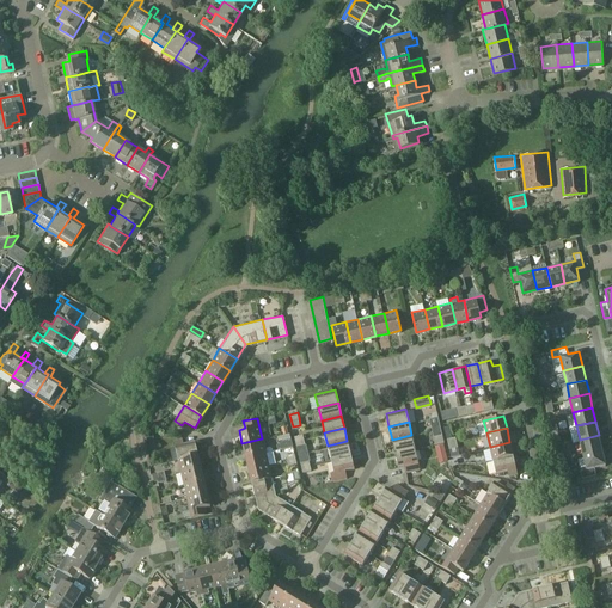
[(395,452),(415,448),(411,435),(392,440),(395,452)]
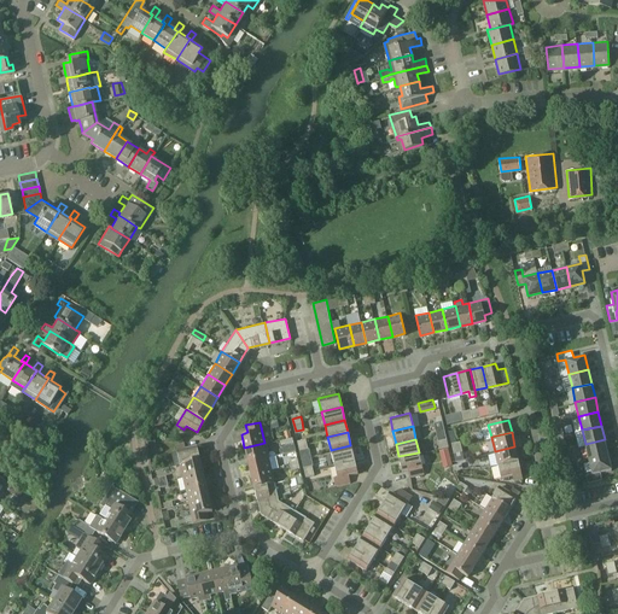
[(588,458),(607,454),(605,439),(586,444),(588,458)]
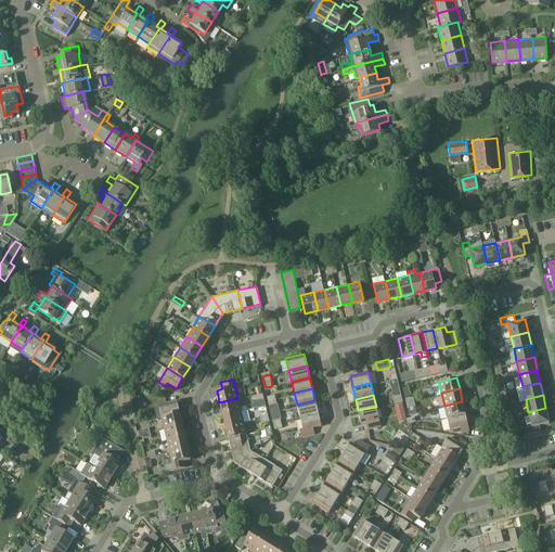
[(160,415),(179,411),(176,400),(166,402),(165,397),(157,399),(160,415)]
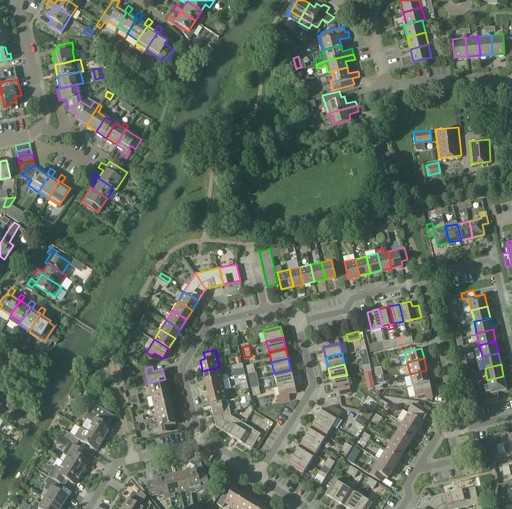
[(205,383),(222,379),(219,367),(202,371),(205,383)]
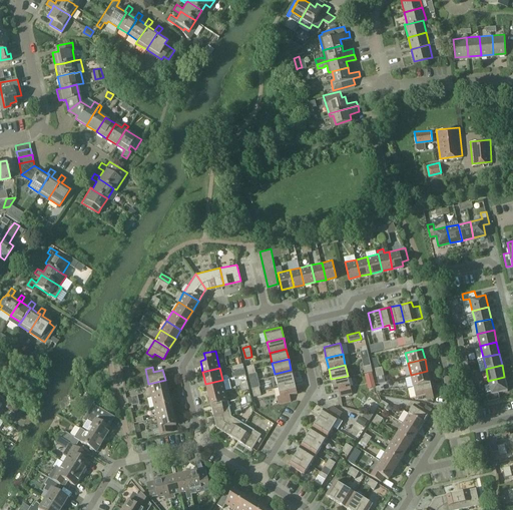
[(277,385),(294,381),(291,370),(275,374),(277,385)]
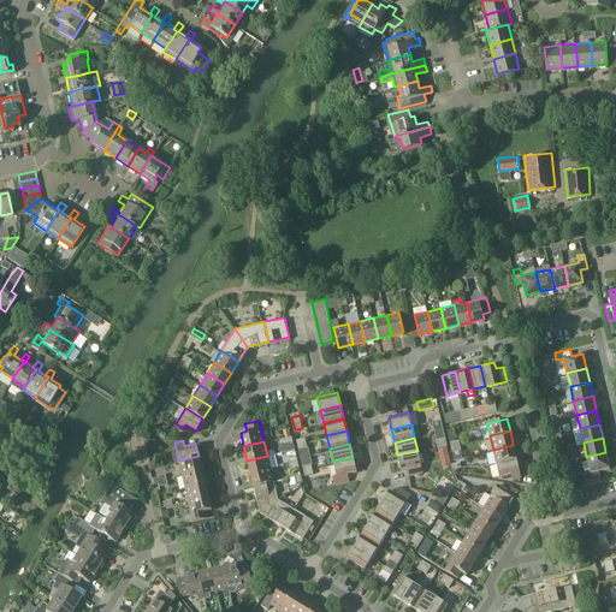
[(443,464),(450,463),(446,445),(439,447),(443,464)]
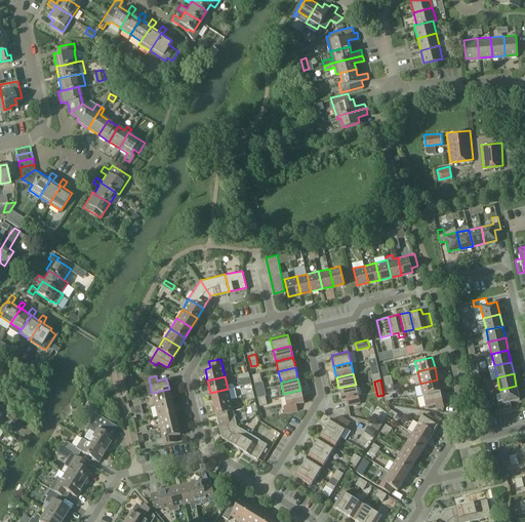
[(422,395),(440,390),(437,379),(420,384),(422,395)]
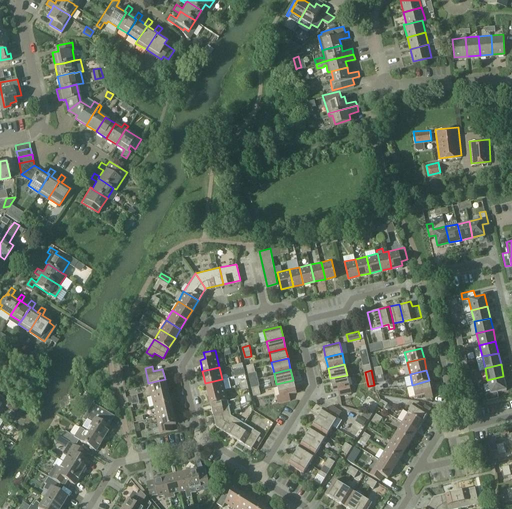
[(347,375),(330,378),(333,389),(338,388),(339,394),(351,391),(347,375)]
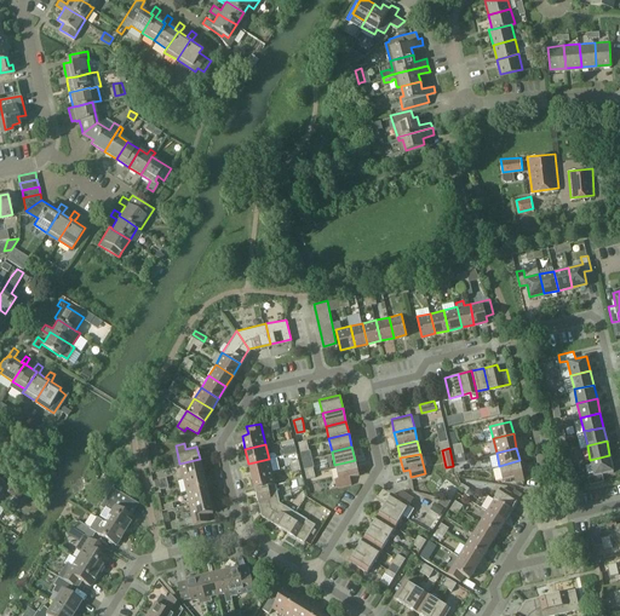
[(609,455),(590,460),(593,473),(587,476),(590,483),(604,479),(603,479),(602,472),(613,470),(609,455)]
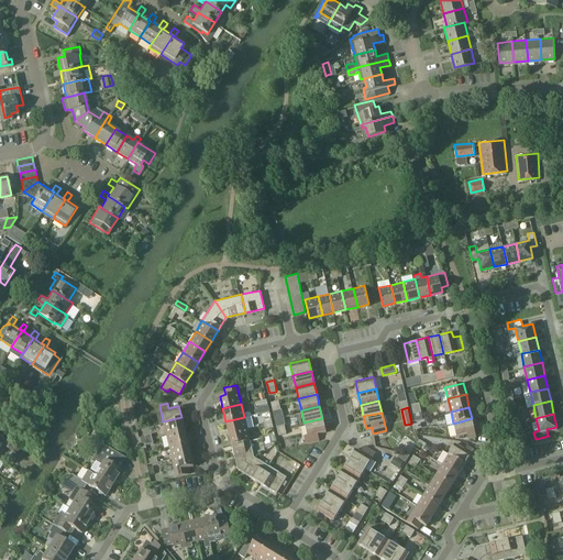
[(166,434),(184,429),(181,417),(163,421),(166,434)]
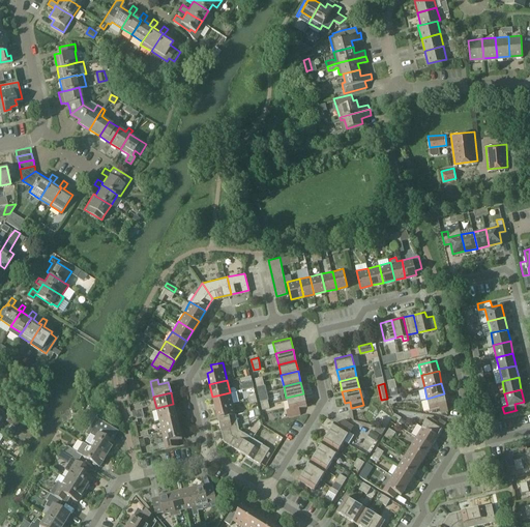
[(215,406),(232,402),(230,392),(212,397),(215,406)]
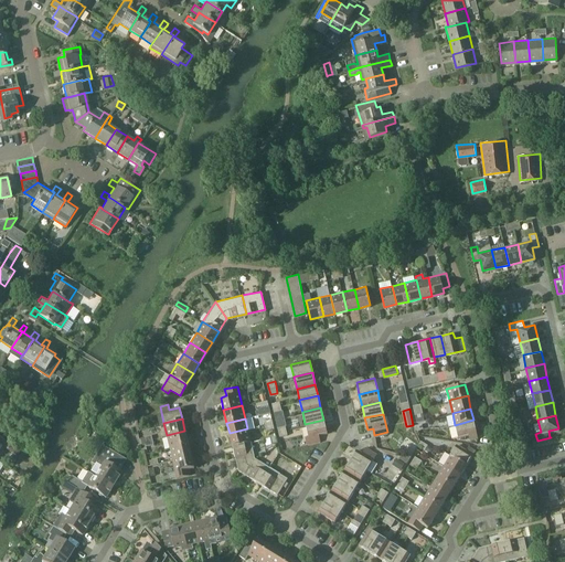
[(323,420),(305,424),(308,436),(305,436),(307,444),(320,441),(319,434),(327,432),(323,420)]
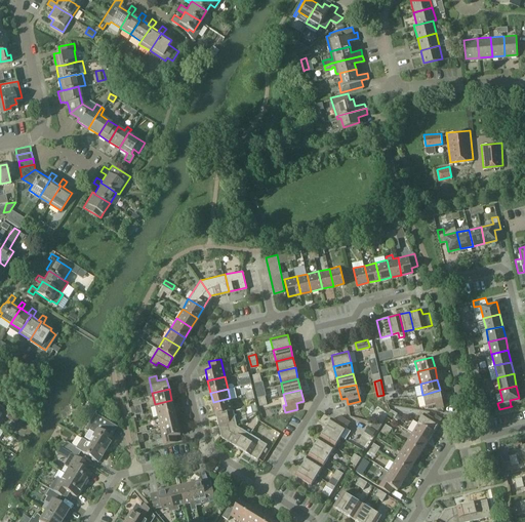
[(440,390),(422,395),(426,405),(435,403),(436,407),(444,405),(440,390)]
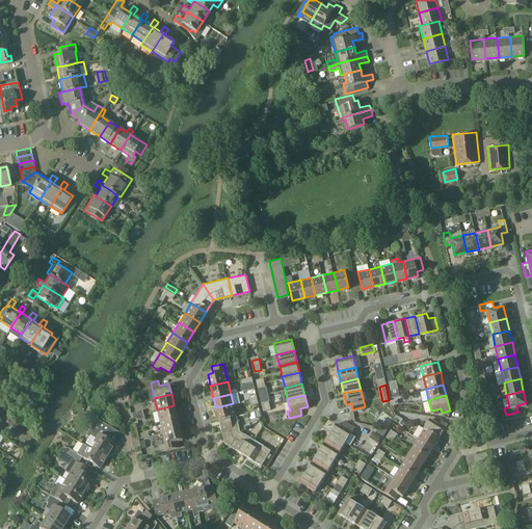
[(218,419),(236,415),(233,403),(216,407),(218,419)]
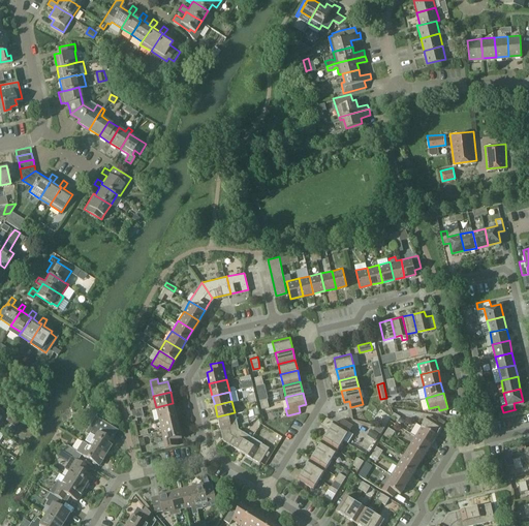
[(158,418),(175,413),(173,403),(156,407),(158,418)]
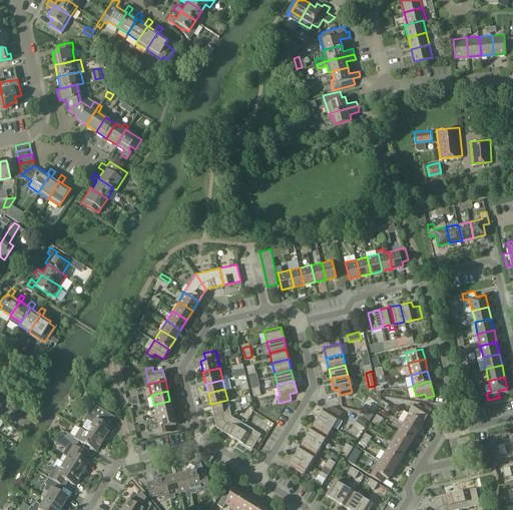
[(215,425),(230,415),(227,400),(210,404),(215,425)]
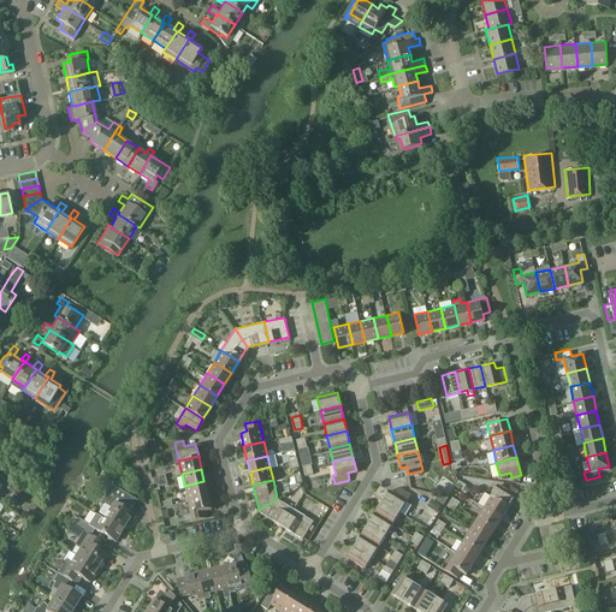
[(188,499),(207,494),(203,481),(184,486),(188,499)]
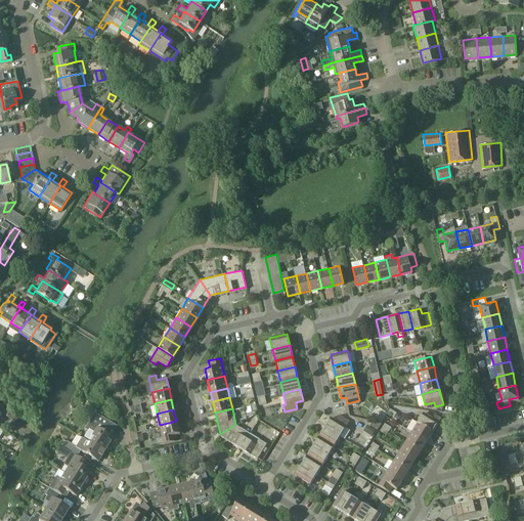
[(87,439),(103,449),(112,437),(110,436),(117,424),(94,410),(85,426),(88,427),(84,435),(89,438),(87,439)]
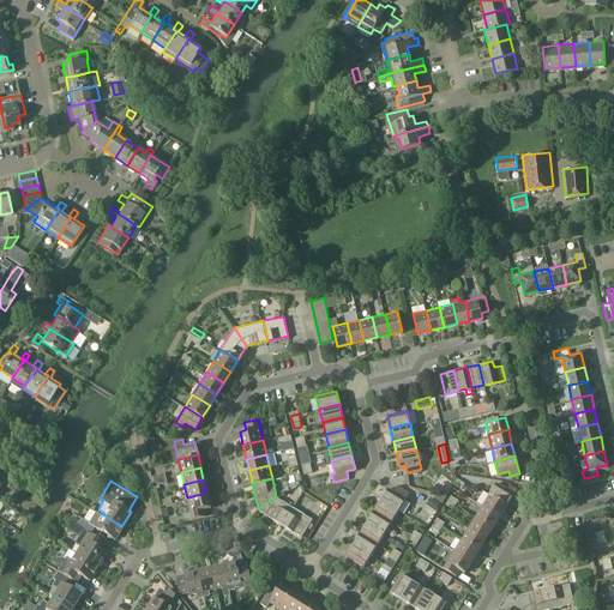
[(489,491),(507,503),(516,488),(509,483),(506,488),(495,481),(489,491)]
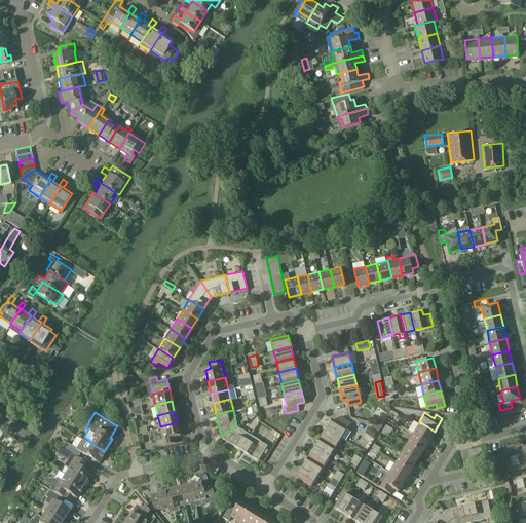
[(326,427),(341,437),(350,421),(340,415),(336,420),(332,417),(326,427)]
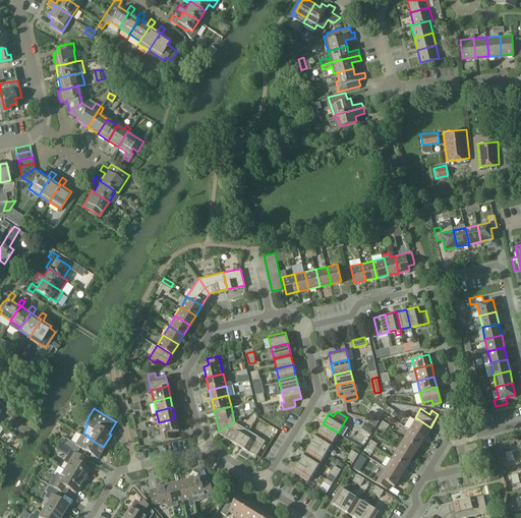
[(424,437),(430,427),(415,417),(409,427),(424,437)]
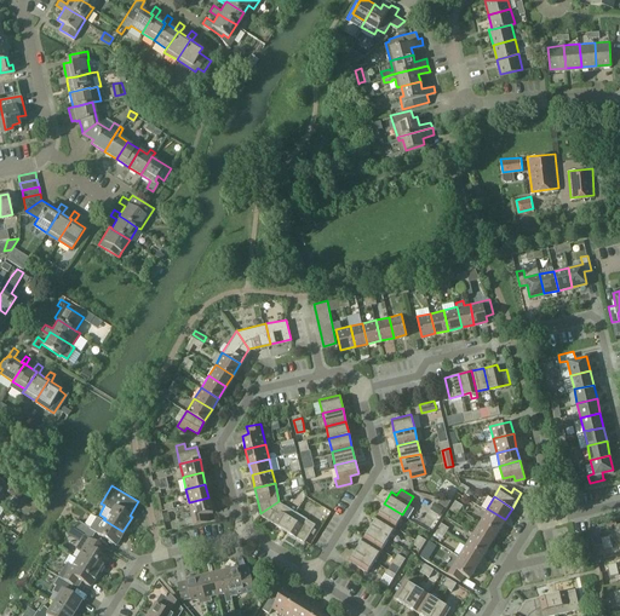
[(208,498),(189,502),(194,523),(207,519),(206,513),(212,511),(208,498)]
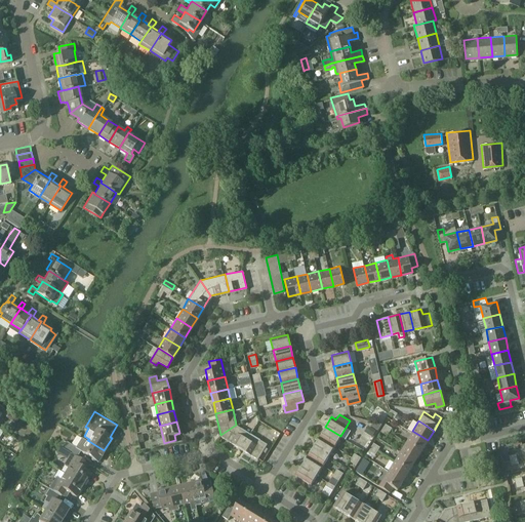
[(242,447),(250,433),(236,425),(220,435),(242,447)]
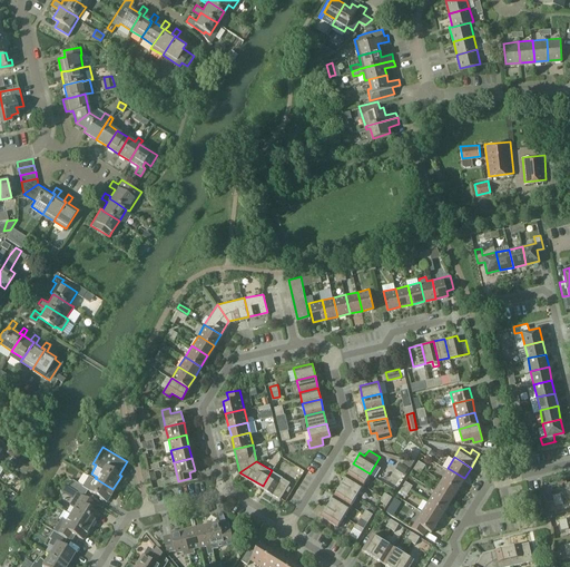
[(405,471),(409,466),(400,461),(396,466),(405,471)]
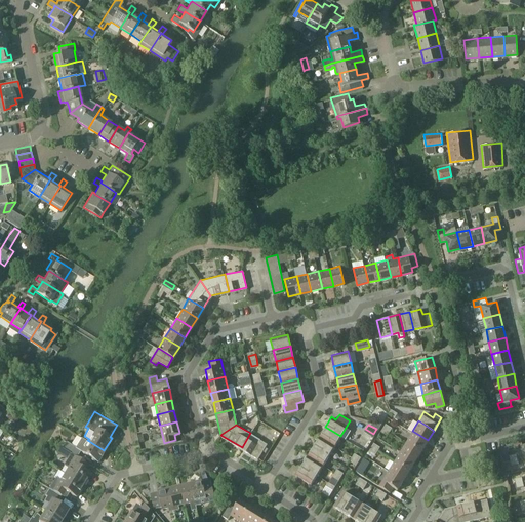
[(334,445),(340,436),(325,427),(319,436),(334,445)]
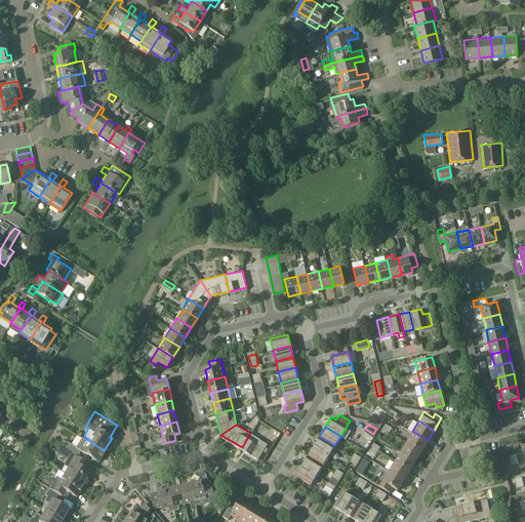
[(421,449),(428,440),(412,431),(406,440),(421,449)]
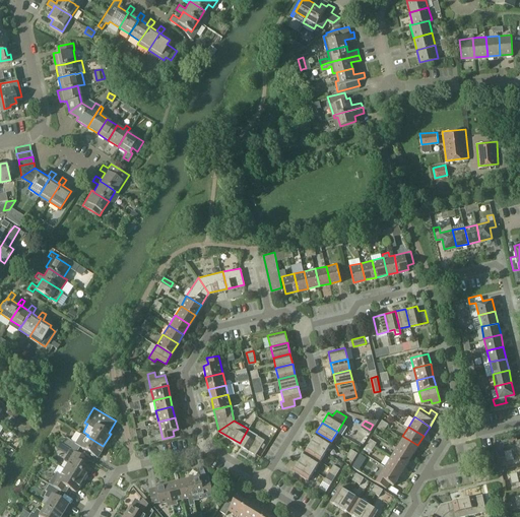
[(248,429),(240,443),(255,453),(264,439),(248,429)]
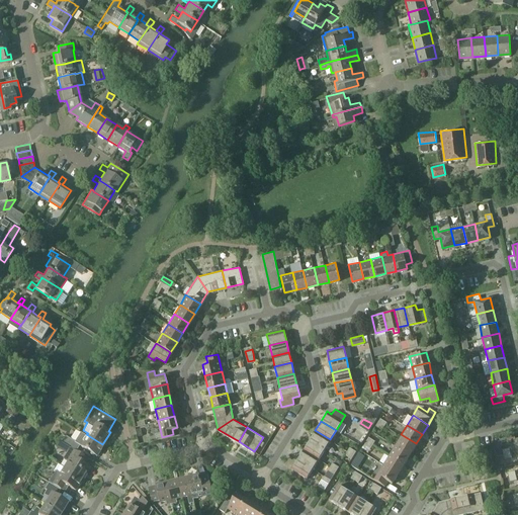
[(102,444),(86,434),(80,430),(74,440),(64,434),(61,440),(65,442),(70,445),(71,446),(76,449),(79,444),(96,454),(102,444)]
